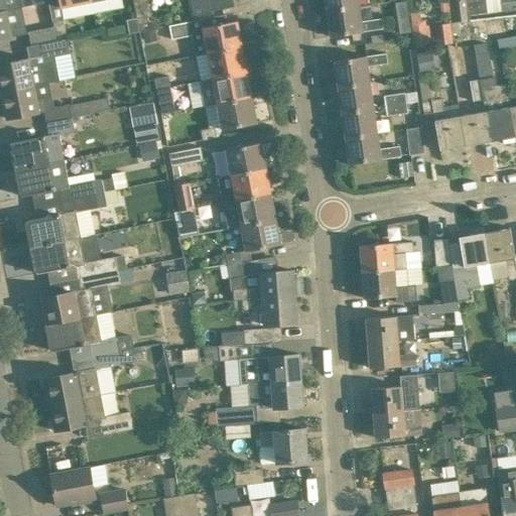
[(0,0),(0,10),(22,7),(20,0),(0,0)]
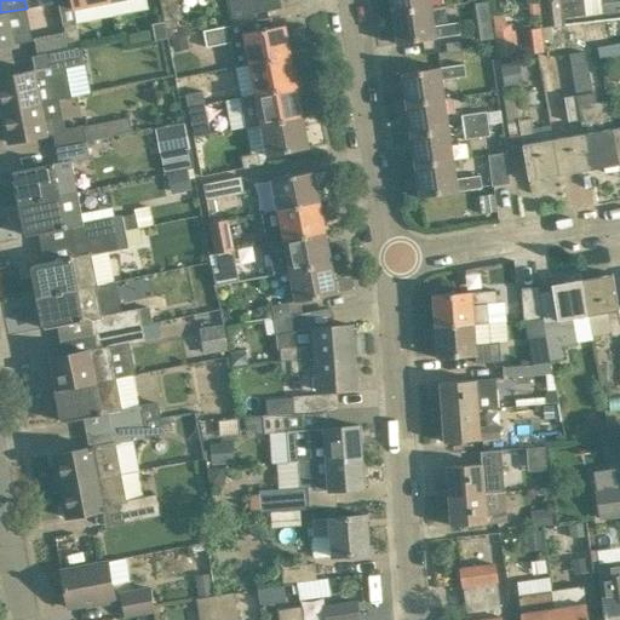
[(58,0),(59,1),(65,32),(69,47),(81,45),(74,10),(110,3),(109,0),(58,0)]
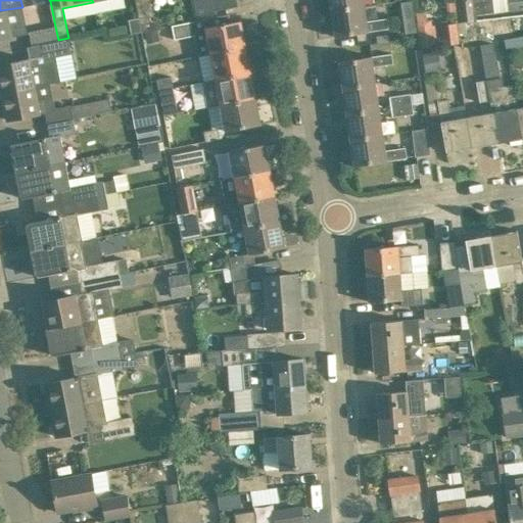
[(207,12),(204,0),(195,0),(194,0),(196,14),(207,12)]
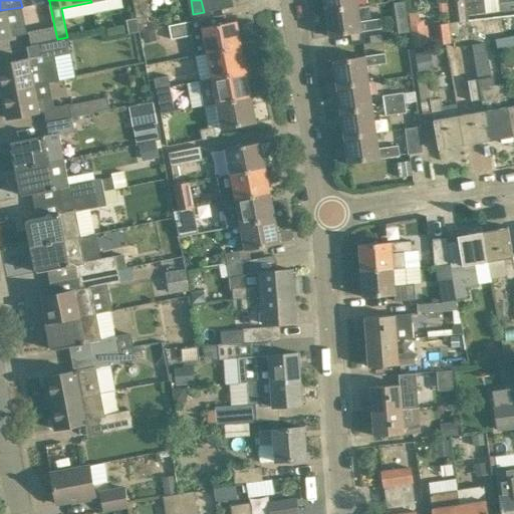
[(201,0),(204,12),(215,10),(234,6),(233,0),(201,0)]
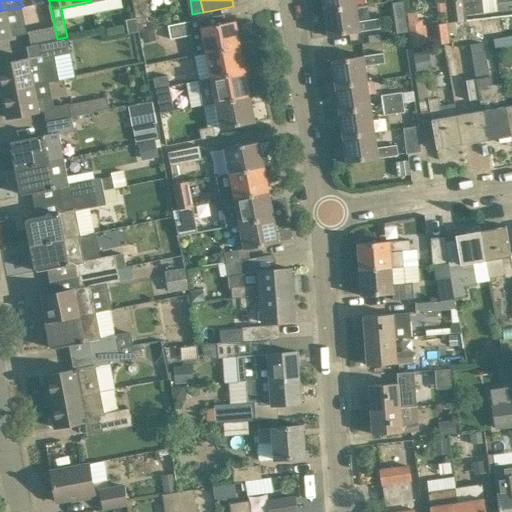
[(323,0),(325,10),(356,6),(355,0),(323,0)]
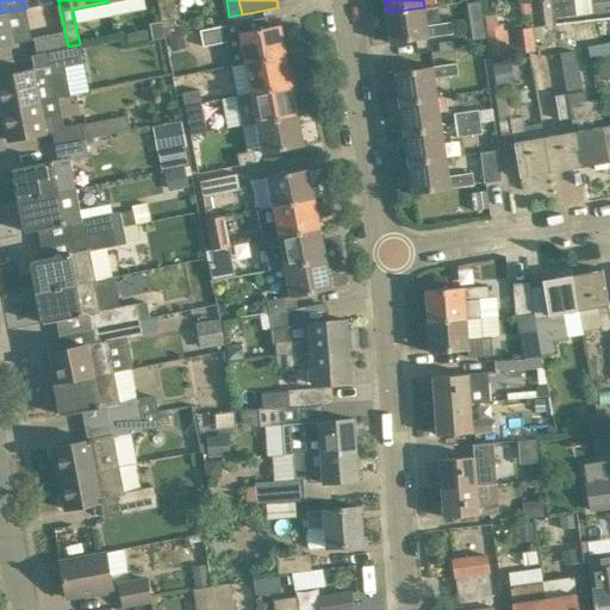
[(564,16),(561,0),(556,0),(552,0),(533,0),(536,26),(553,25),(552,17),(564,16)]
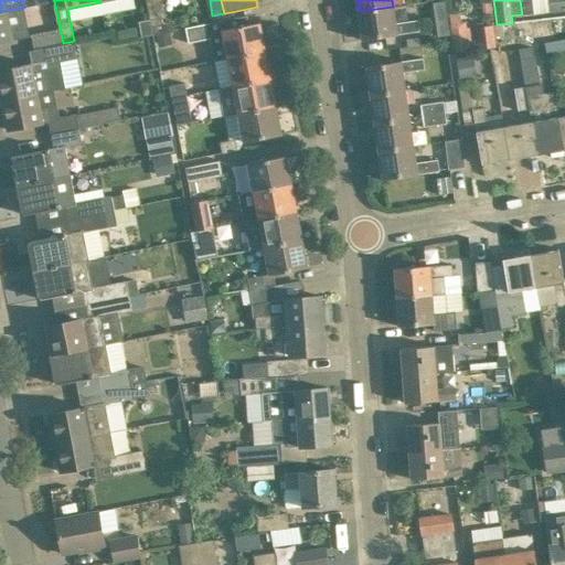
[(531,0),(520,0),(522,14),(533,13),(531,0)]
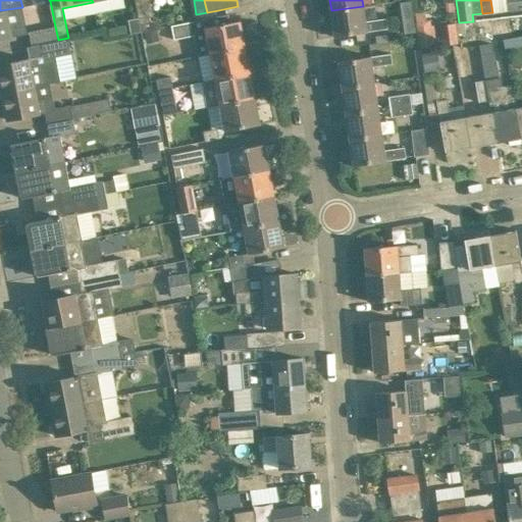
[(137,5),(139,17),(142,32),(152,30),(149,15),(153,14),(151,2),(137,5)]
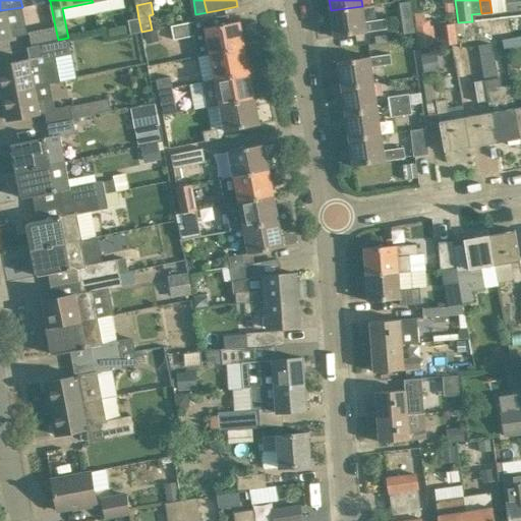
[(335,37),(387,29),(385,19),(364,22),(362,6),(331,10),(335,37)]
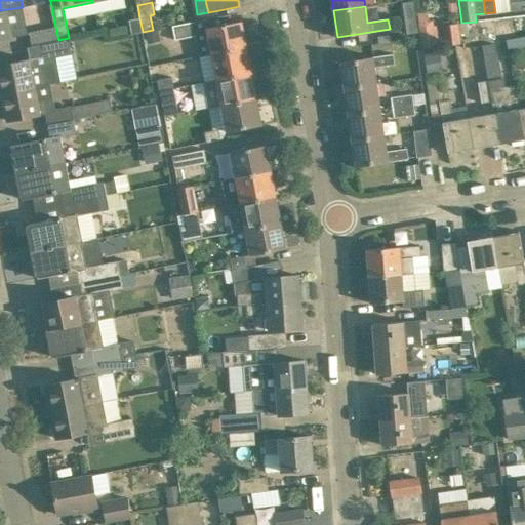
[(23,7),(0,10),(0,39),(28,34),(23,7)]
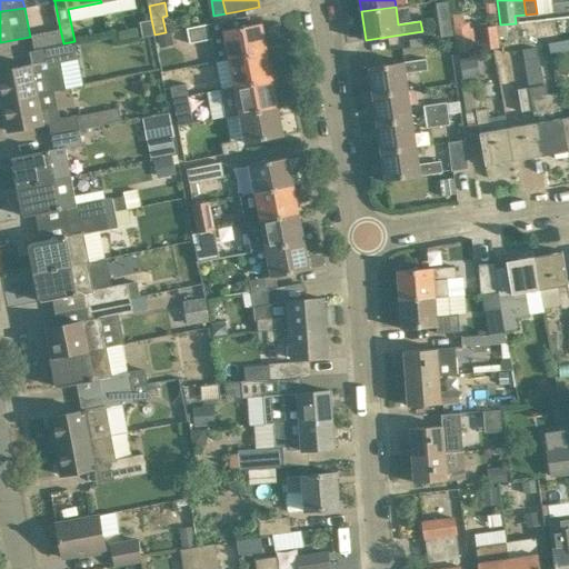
[(532,110),(535,123),(536,122),(541,156),(555,153),(556,158),(568,156),(568,150),(562,118),(563,118),(559,92),(542,95),(537,59),(551,57),(548,36),(568,31),(568,29),(568,17),(519,23),(530,87),(528,88),(532,110)]
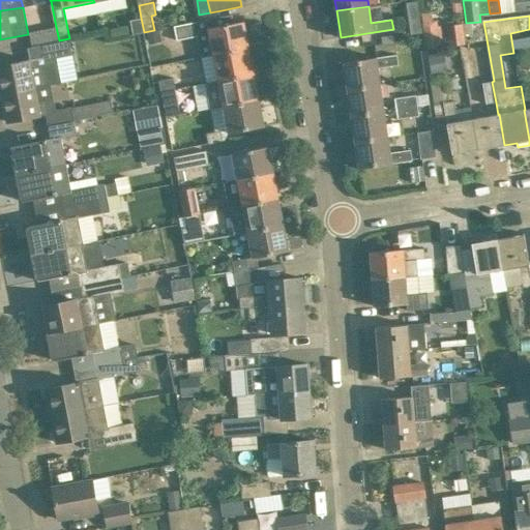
[(144,32),(141,18),(130,21),(131,27),(134,35),(144,32)]
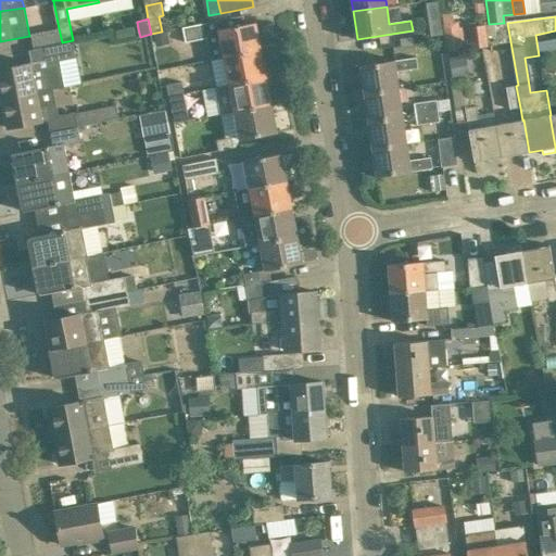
[(224,28),(223,21),(205,24),(209,38),(212,60),(224,58),(262,50),(256,23),(224,28)]
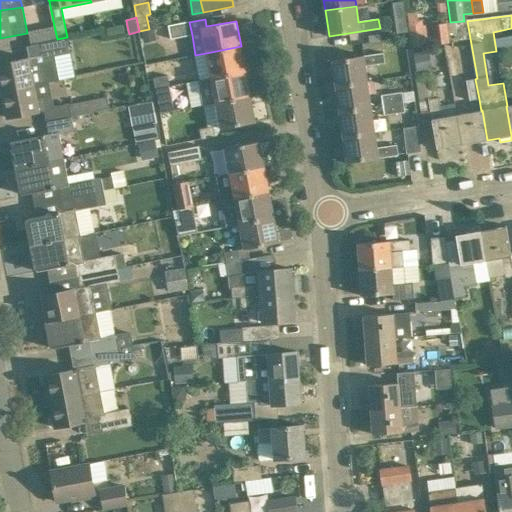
[(406,20),(395,21),(397,33),(408,31),(406,20)]
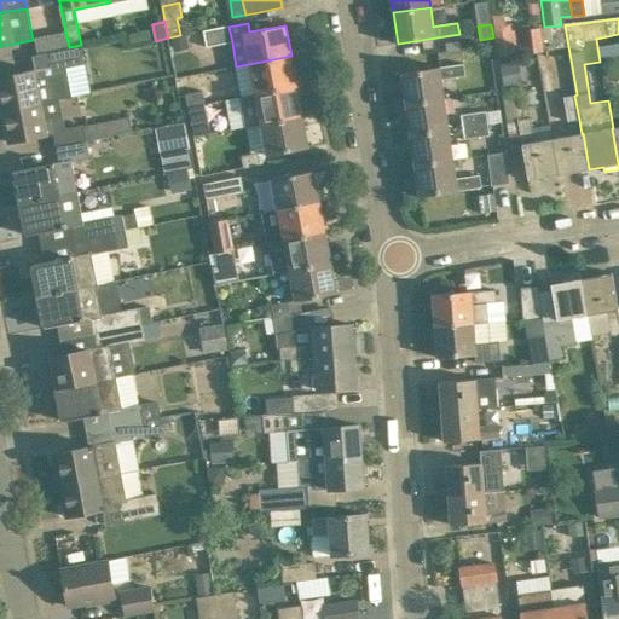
[(497,58),(519,55),(514,30),(512,32),(510,24),(502,24),(493,27),(497,58)]
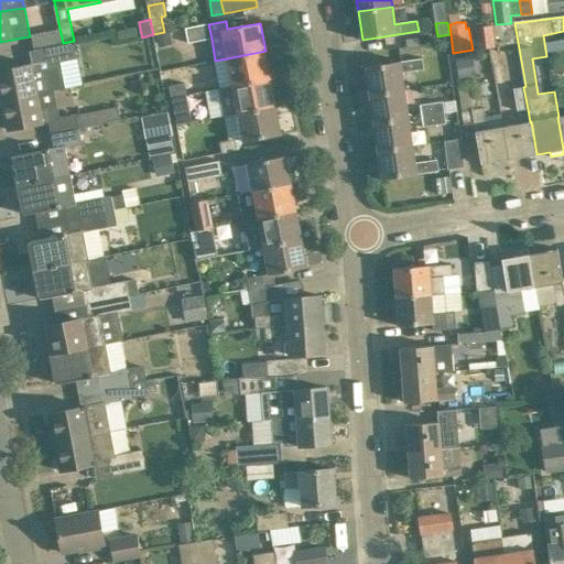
[(478,49),(496,46),(494,24),(476,26),(478,49)]
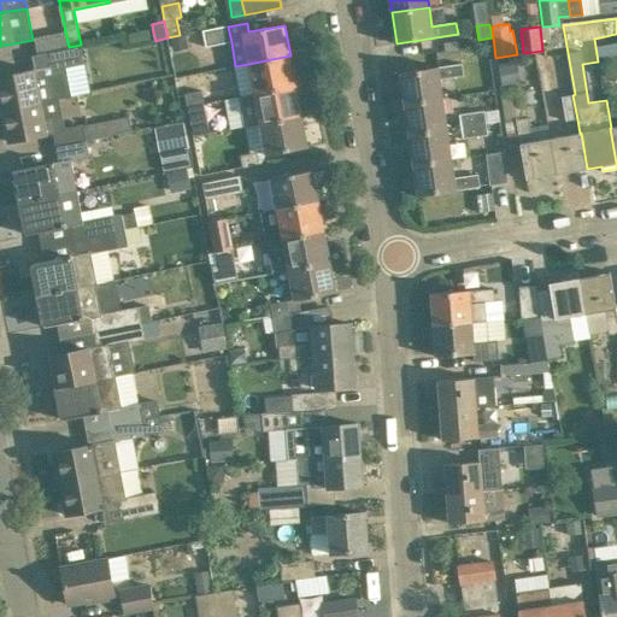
[(550,27),(540,28),(541,41),(551,41),(550,27)]
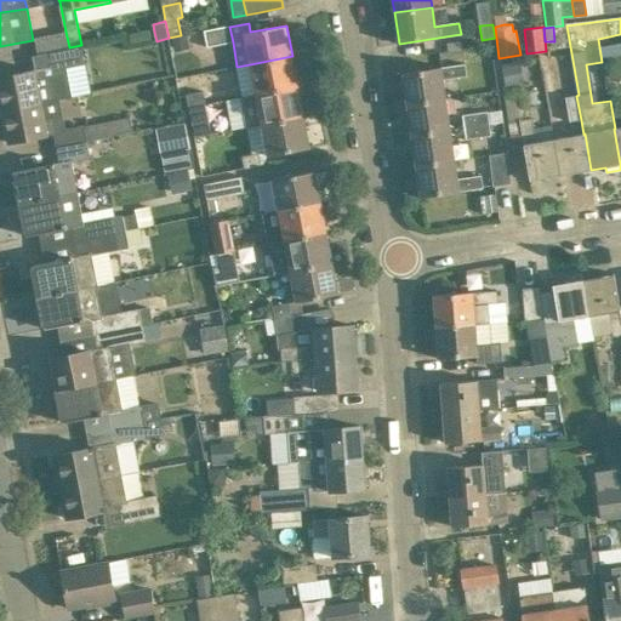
[(220,45),(216,29),(205,30),(208,47),(220,45)]
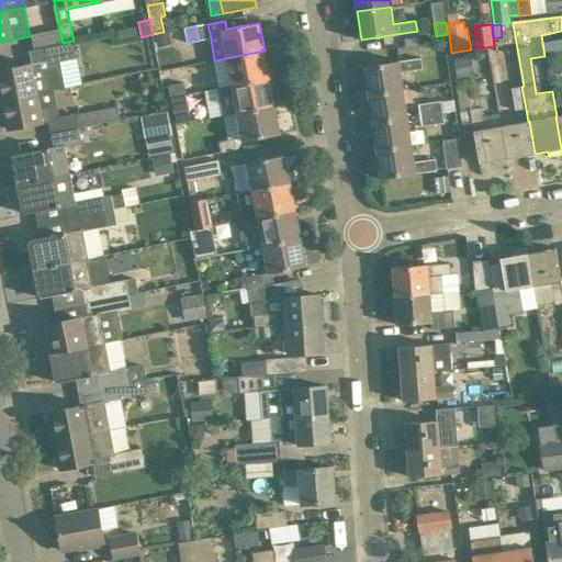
[(32,35),(35,49),(36,49),(35,48),(63,43),(59,29),(32,34),(32,35)]
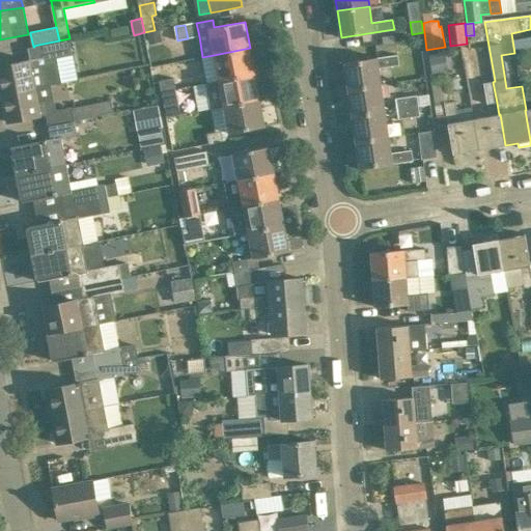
[(149,42),(161,39),(159,30),(147,32),(149,42)]
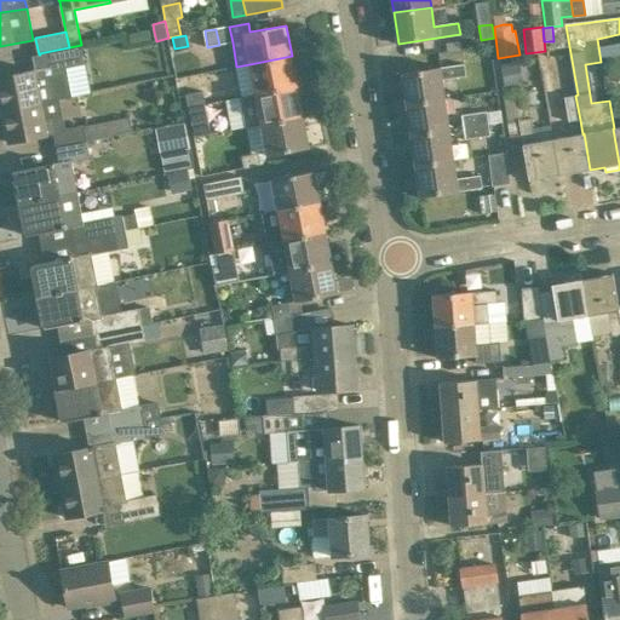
[(69,47),(39,53),(40,55),(39,55),(33,56),(36,70),(0,76),(0,108),(0,109),(3,109),(3,110),(59,99),(72,97),(67,68),(84,64),(81,45),(69,47)]
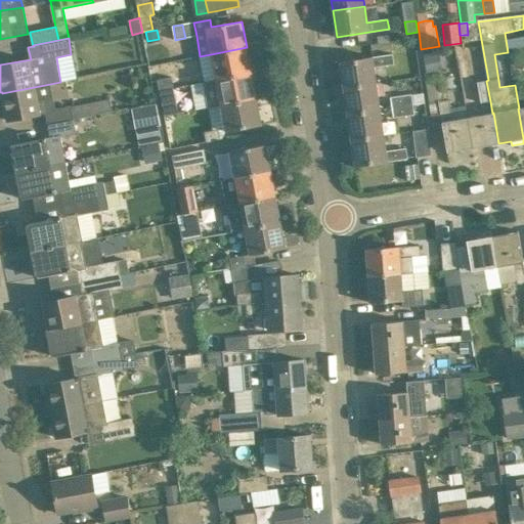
[(247,47),(211,54),(215,80),(252,72),(247,47)]
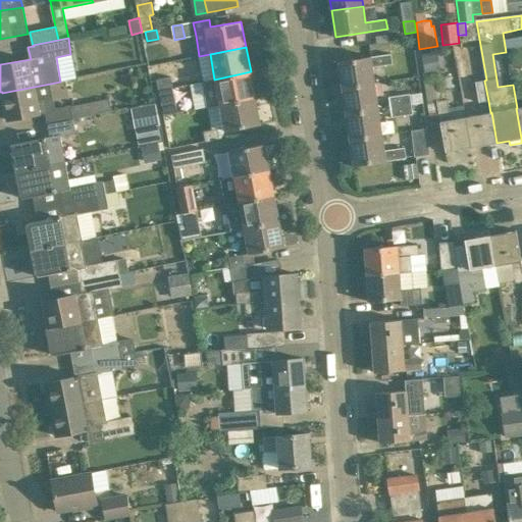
[(343,87),(376,82),(373,66),(393,64),(392,53),(338,60),(343,87)]
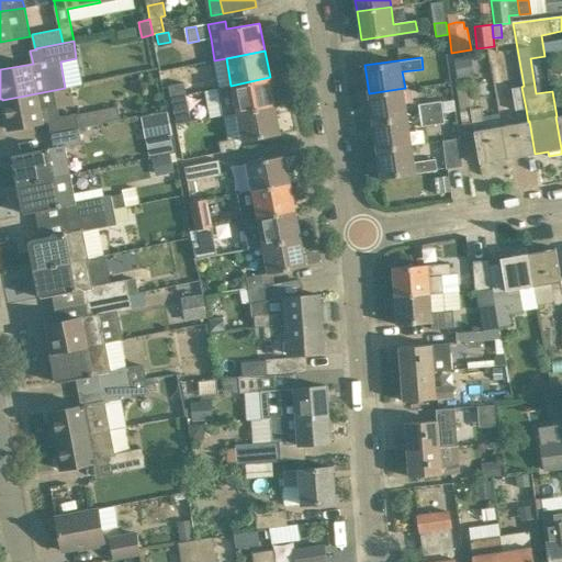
[(468,58),(454,60),(458,78),(471,76),(468,58)]
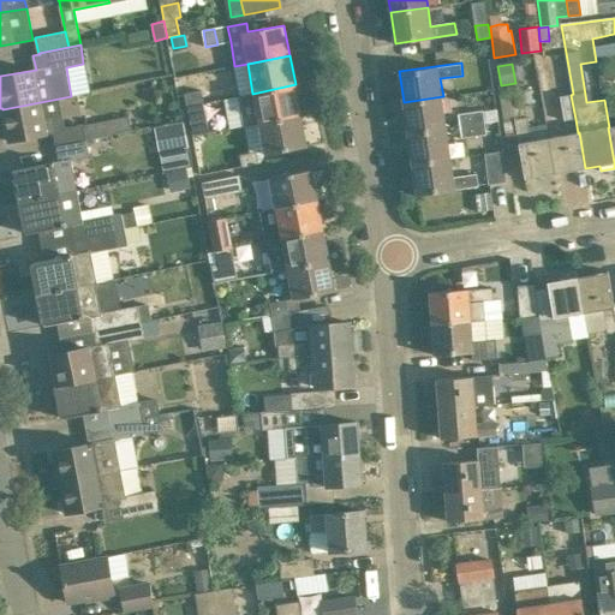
[(252,94),(240,96),(239,96),(245,126),(260,124),(258,124),(302,115),(296,84),(252,94)]
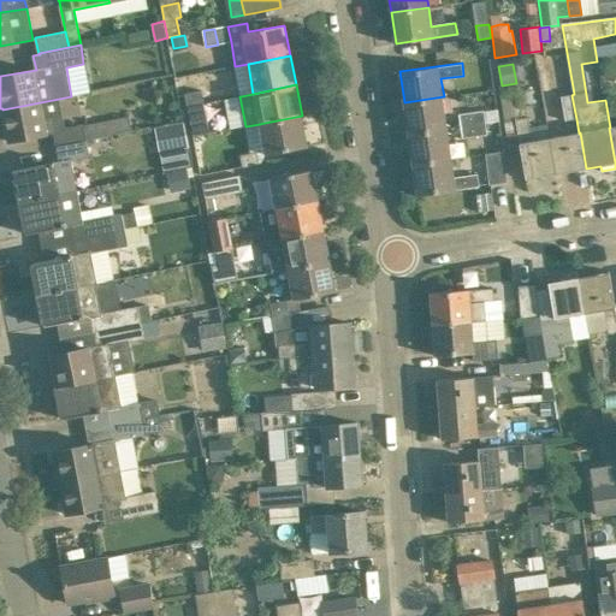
[(526,178),(556,173),(550,138),(532,141),(527,118),(522,118),(517,90),(501,93),(508,138),(519,136),(522,155),(526,178)]
